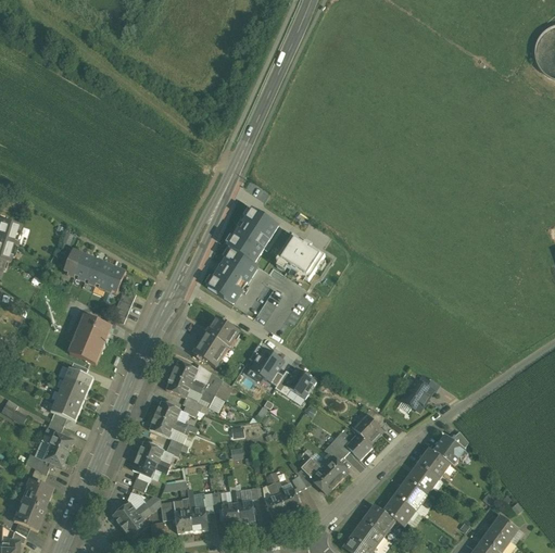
[(554,26),(534,30),(543,76),(554,73),(554,26)]
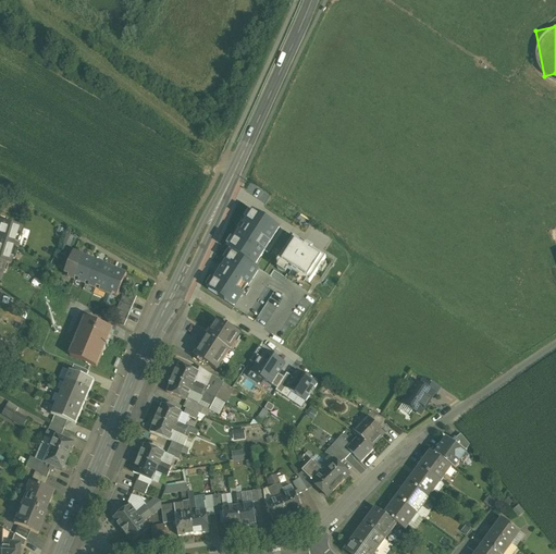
[(232,250),(254,263),(279,225),(254,210),(229,248),(232,250)]
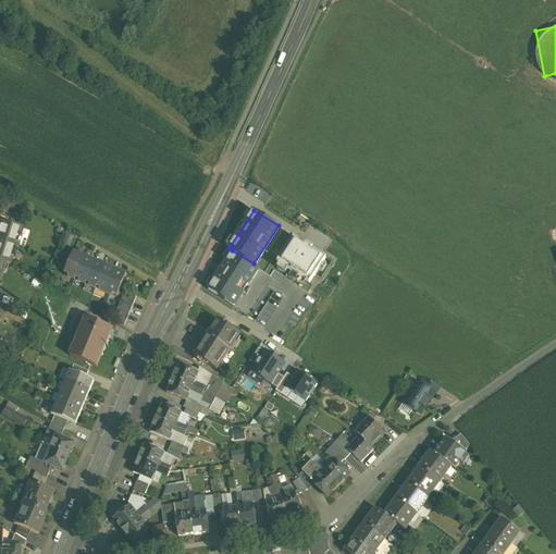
[(20,226),(0,220),(0,259),(4,261),(4,262),(9,263),(11,257),(10,257),(12,247),(15,248),(17,244),(14,243),(17,233),(20,226)]
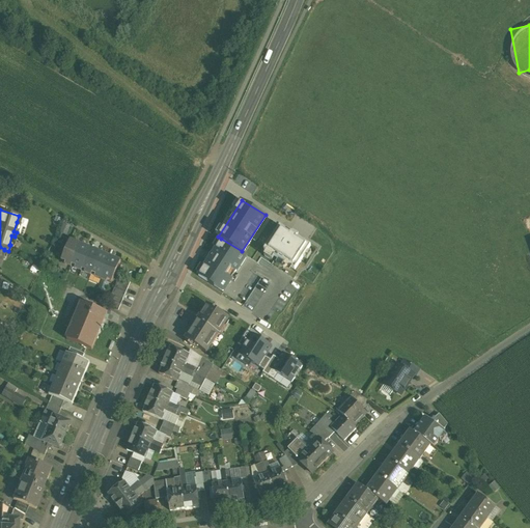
[(279,224),(263,249),(294,269),(310,244),(279,224)]
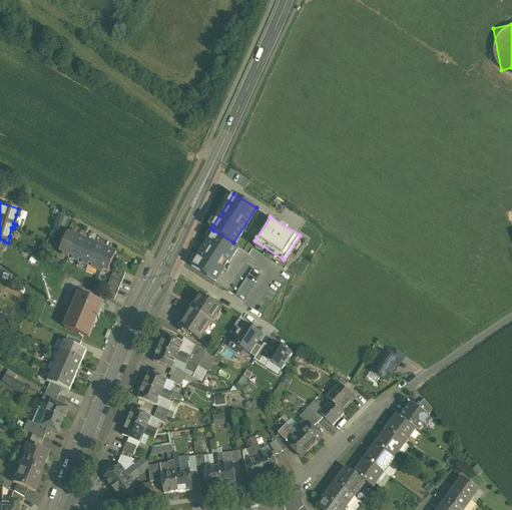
[(76,233),(67,228),(58,249),(62,250),(61,252),(67,256),(68,253),(76,233)]
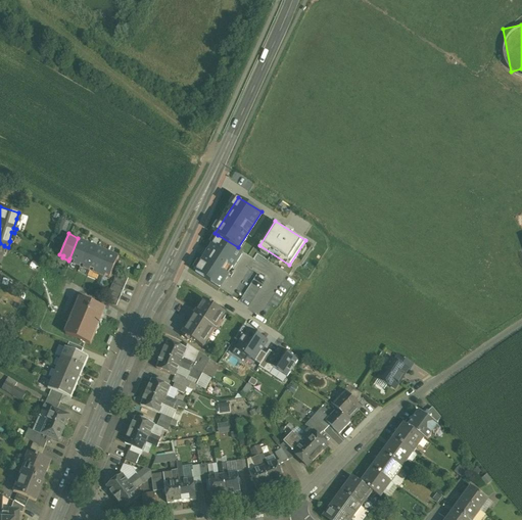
[(195,270),(220,285),(242,250),(238,247),(218,235),(195,270)]
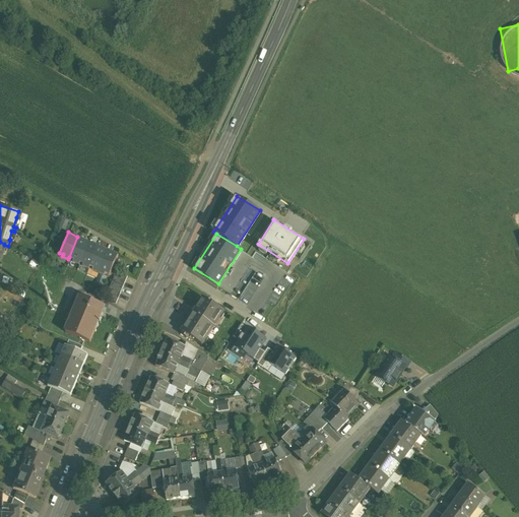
[(77,237),(69,257),(73,258),(72,260),(78,263),(79,261),(87,241),(77,237)]
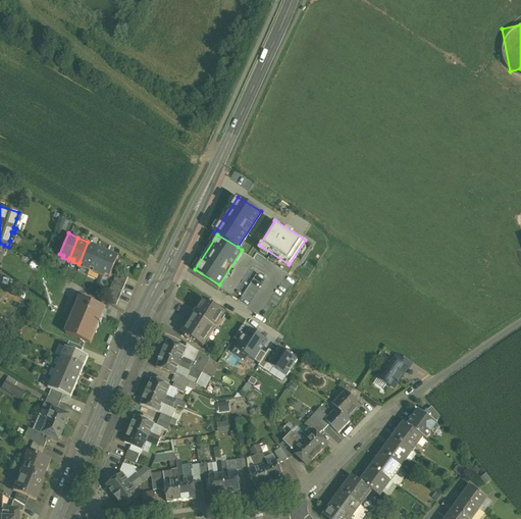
[(88,242),(80,262),(83,263),(83,266),(88,268),(89,266),(98,246),(88,242)]
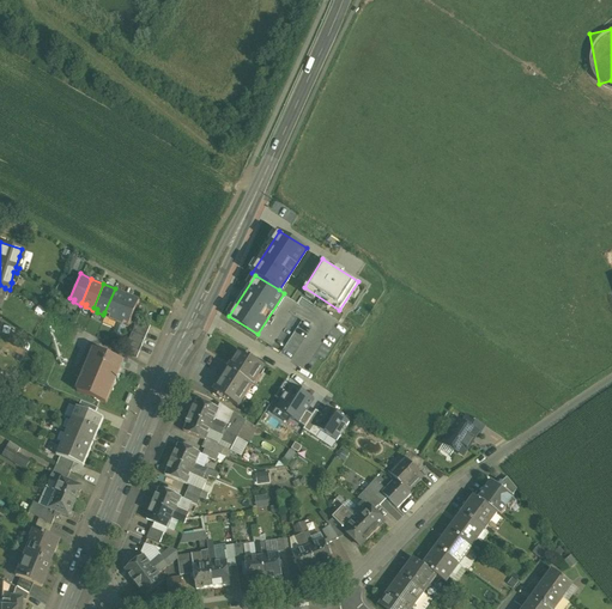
[(115,288),(104,312),(109,315),(108,317),(115,320),(126,293),(115,288)]
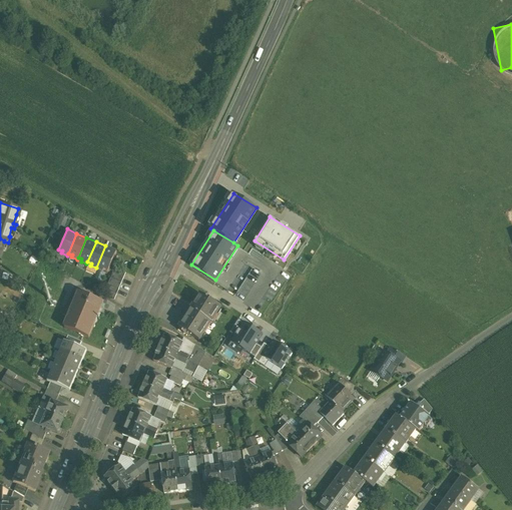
[(115,249),(105,245),(96,268),(102,270),(103,268),(107,270),(115,249)]
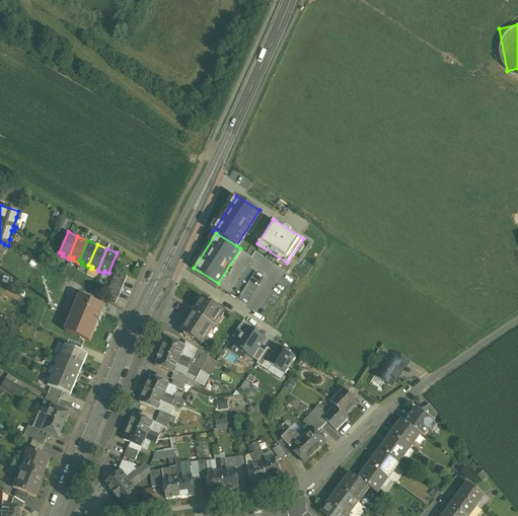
[(126,273),(115,269),(113,274),(124,279),(126,273)]
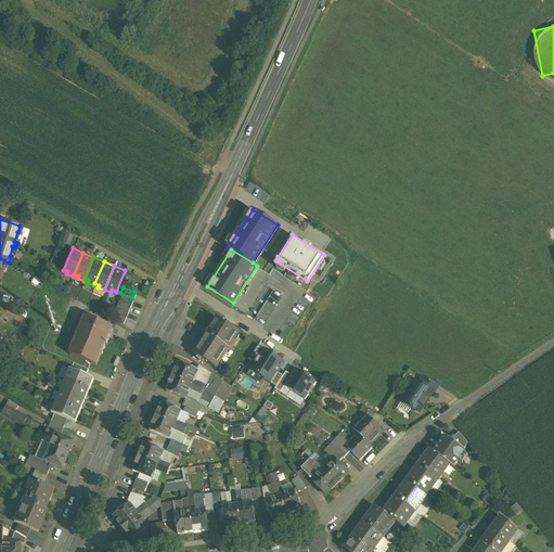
[(268,292),(257,313),(266,318),(277,296),(268,292)]
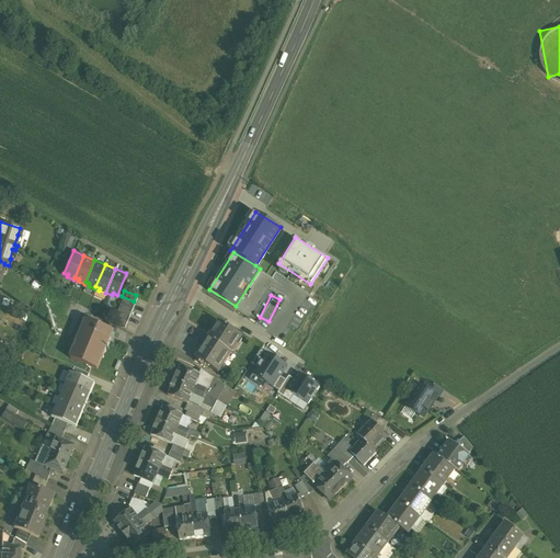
[(134,302),(122,296),(120,303),(132,307),(134,302)]
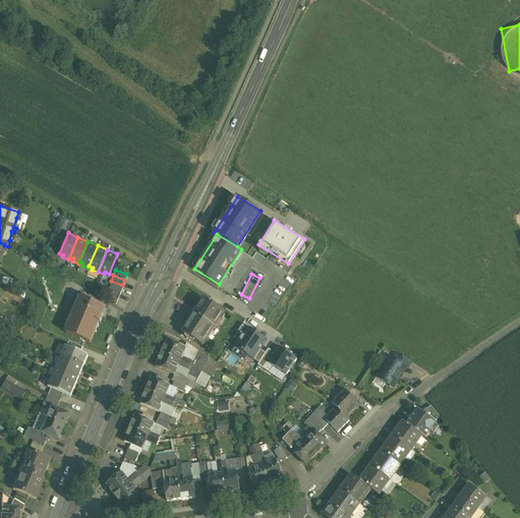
[(122,285),(111,281),(109,286),(120,291),(122,285)]
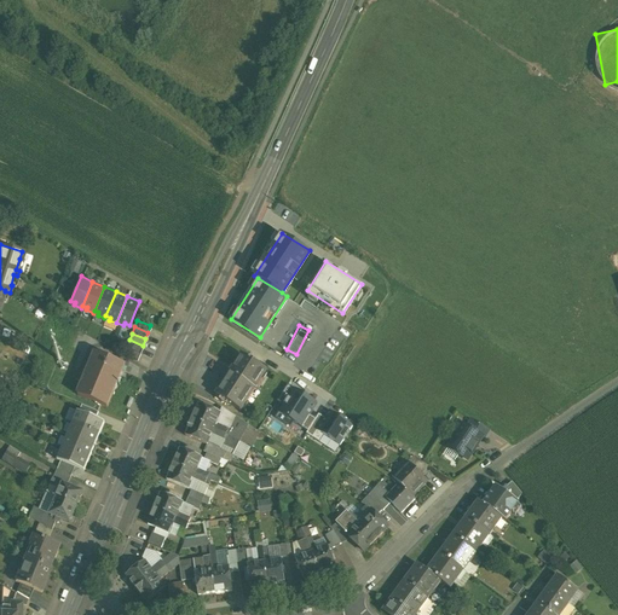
[(143,346),(130,340),(126,347),(139,352),(143,346)]
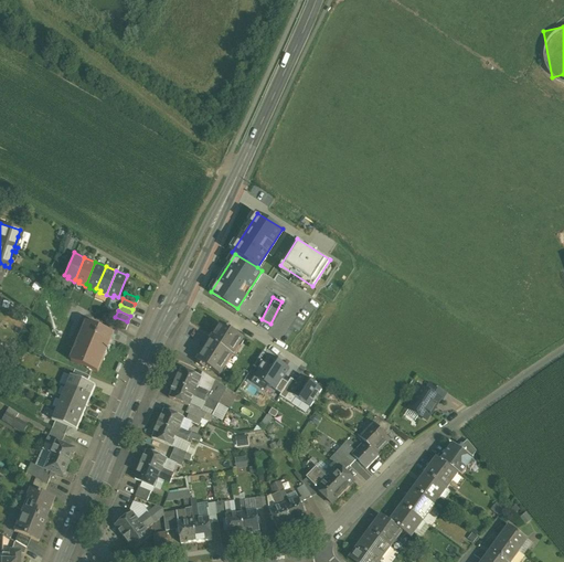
[(127,321),(115,317),(113,322),(125,328),(127,321)]
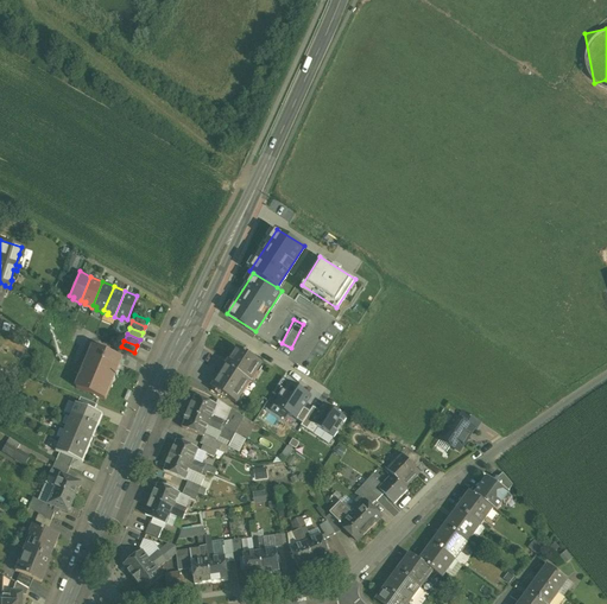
[(62,348),(55,344),(52,351),(59,355),(62,348)]
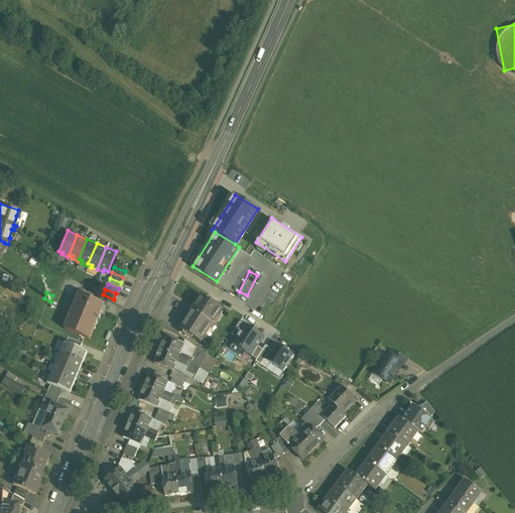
[(103,302),(79,292),(63,328),(88,338),(103,302)]
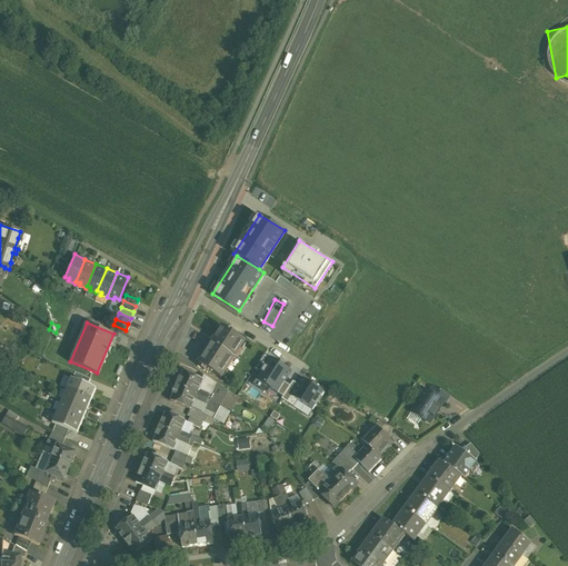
[(245,338),(221,324),(198,361),(220,376),(245,338)]
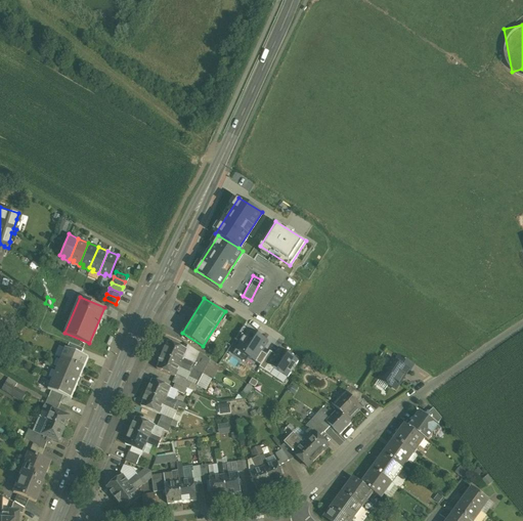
[(243,322),(233,337),(238,341),(247,328),(243,324),(244,323),(243,322)]
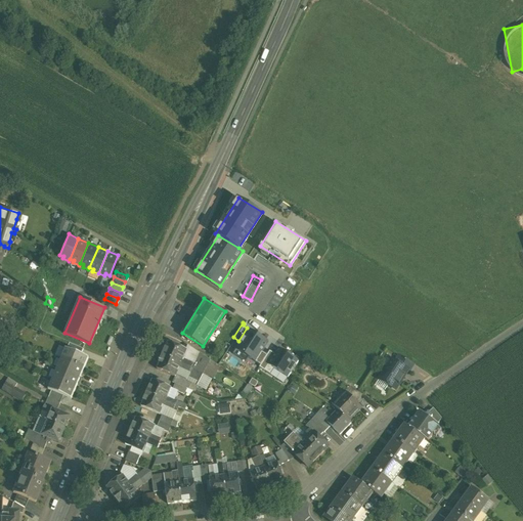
[(238,341),(231,351),(242,357),(244,353),(254,359),(261,348),(267,339),(248,327),(247,328),(238,341)]
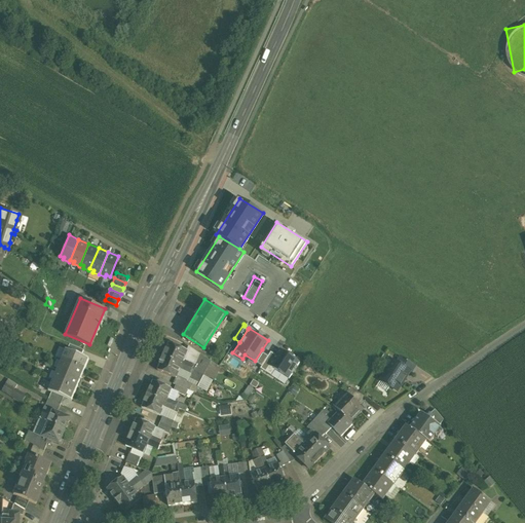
[(162,355),(191,367),(200,372),(203,373),(211,360),(199,352),(194,363),(183,358),(186,349),(167,341),(162,355)]
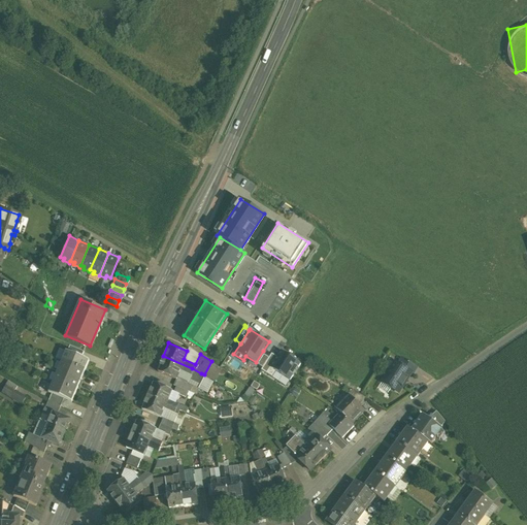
[(83,349),(68,343),(66,349),(80,355),(83,349)]
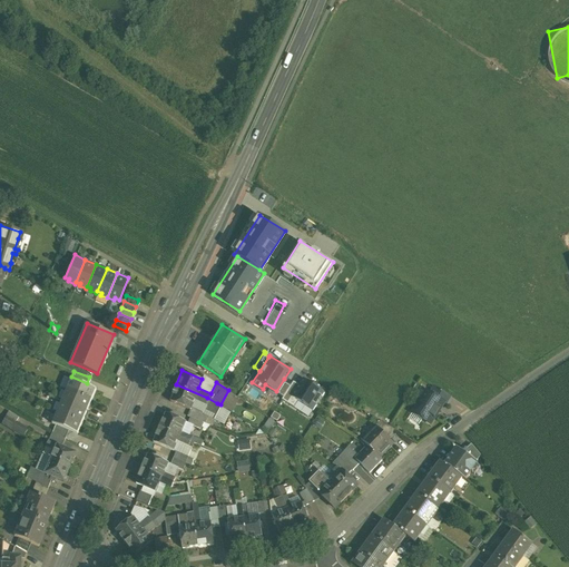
[(71,377),(70,377),(66,388),(90,398),(95,387),(87,383),(71,377)]
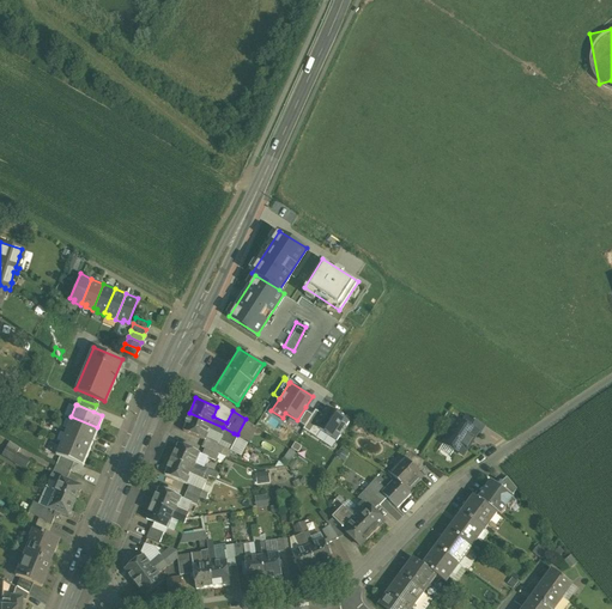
[(320,428),(335,438),(347,419),(326,405),(319,415),(313,424),(320,428)]
